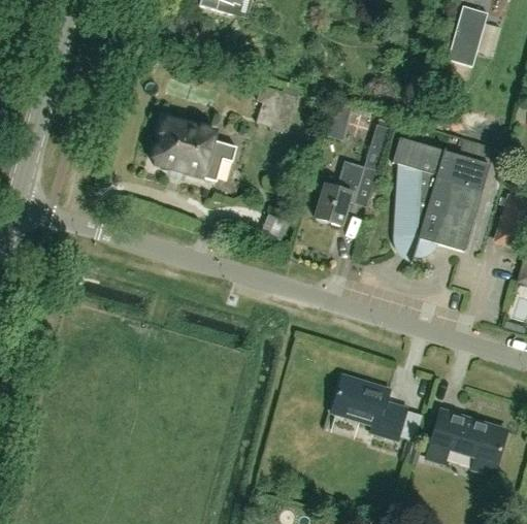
[(201,0),(200,4),(218,9),(233,13),(236,2),(240,3),(240,0),(201,0)]
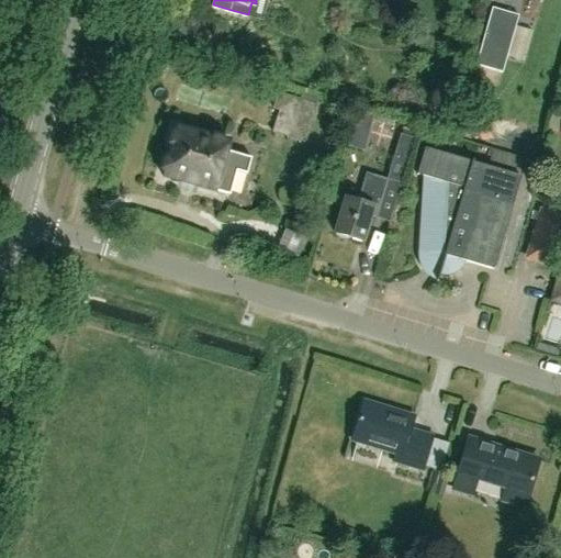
[(503,69),(518,11),(492,4),(475,62),(503,69)]
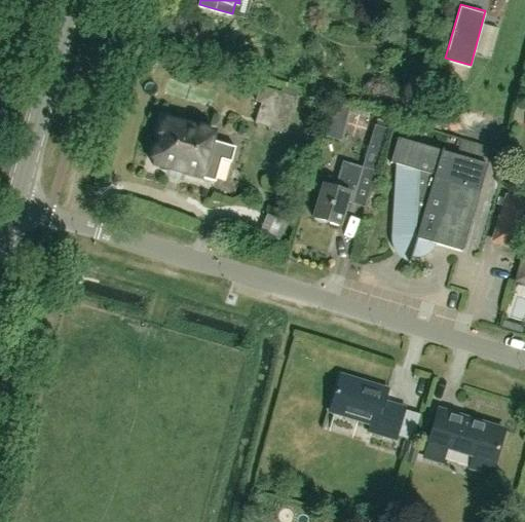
[(286,131),(297,96),(261,83),(256,99),(261,101),(255,120),(286,131)]
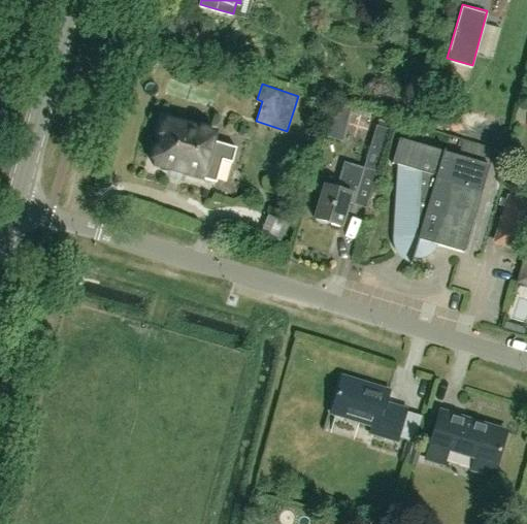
[(153,156),(156,157),(155,163),(217,179),(223,157),(232,160),(237,145),(215,138),(217,130),(167,117),(166,122),(163,121),(160,131),(163,132),(159,145),(156,144),(153,156)]
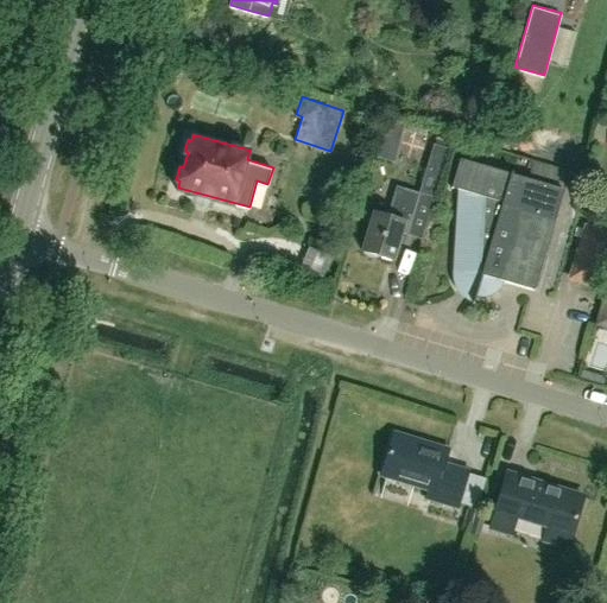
[(453,266),(454,271),(454,277),(456,283),(459,287),(465,284),(467,287),(470,290),(475,292),(481,293),(486,292),(489,291),(498,286),(500,283),(504,278),(533,287),(556,217),(564,188),(461,157),(453,185),(461,188),(453,266)]
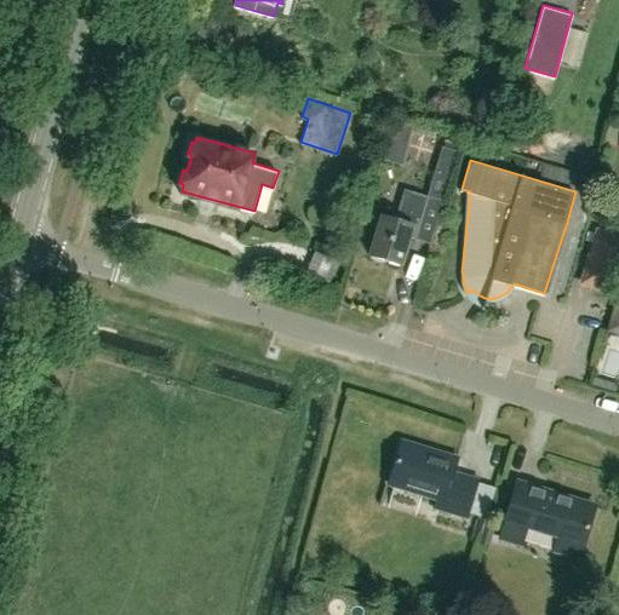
[(452,166),(437,161),(429,189),(443,194),(452,166)]
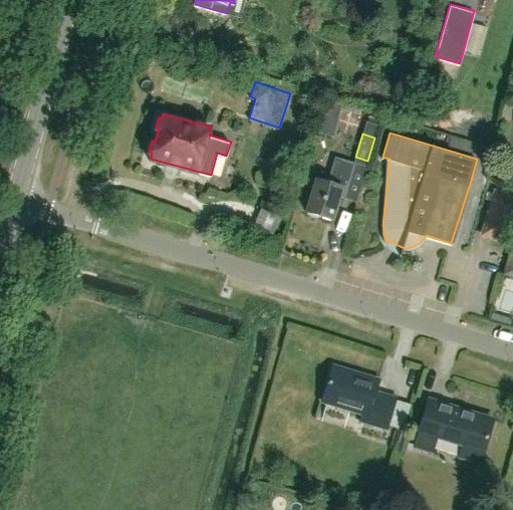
[(319,213),(331,217),(339,193),(343,194),(353,161),(335,156),(328,180),(316,177),(306,209),(309,210),(311,214),(315,215),(319,213)]
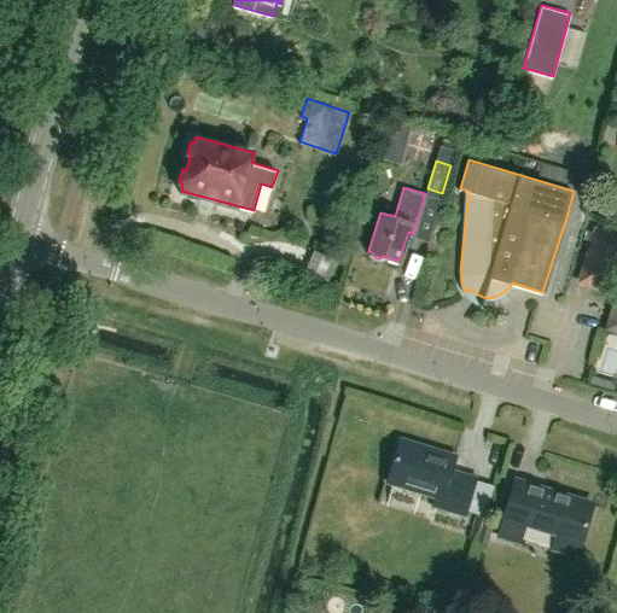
[(616,234),(595,228),(581,279),(611,287),(616,267),(616,234)]
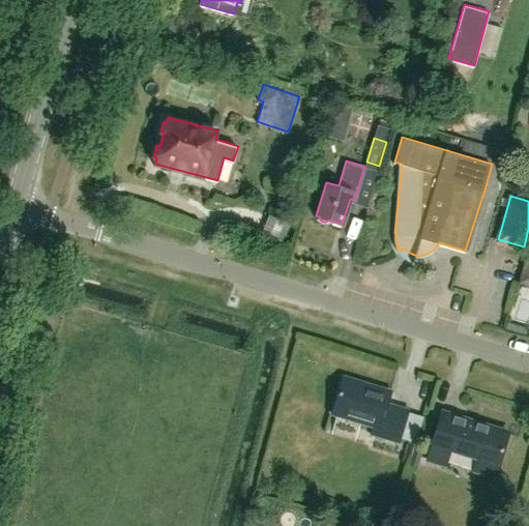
[(506,326),(527,331),(528,326),(508,320),(506,326)]
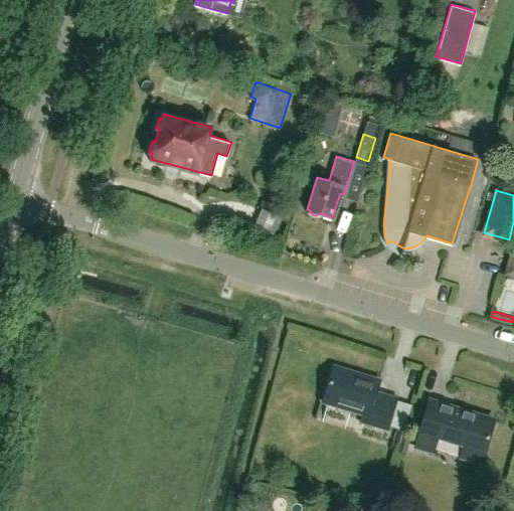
[(353,370),(333,363),(328,382),(331,383),(326,401),(362,412),(360,418),(387,427),(396,396),(376,390),(379,381),(352,373),(353,370)]
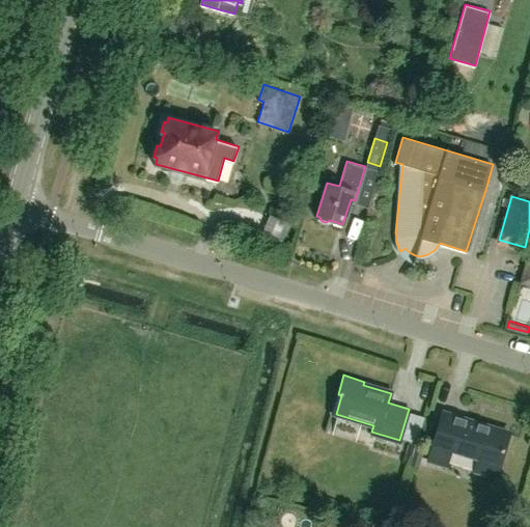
[(442,411),(427,458),(445,464),(449,449),(478,459),(475,468),(495,474),(508,432),(442,411)]
